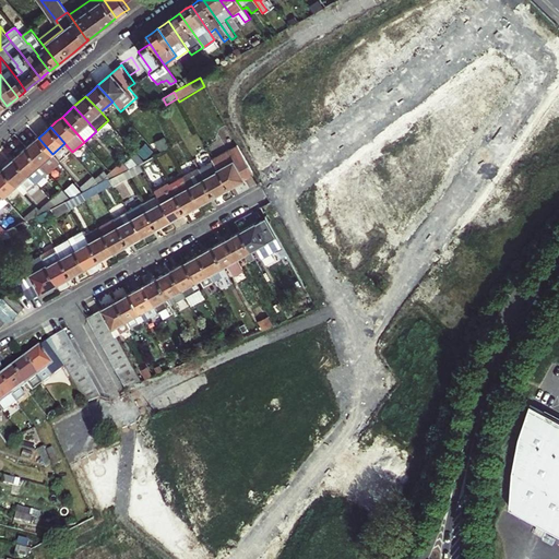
[(163,152),(171,147),(166,137),(157,141),(163,152)]
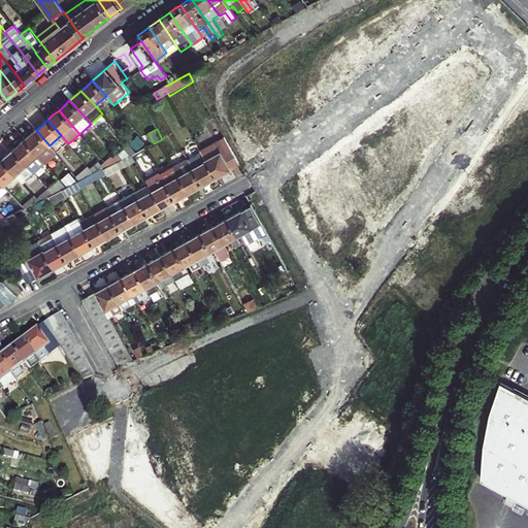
[(25,140),(38,155),(45,163),(57,154),(50,145),(36,130),(30,135),(25,140)]
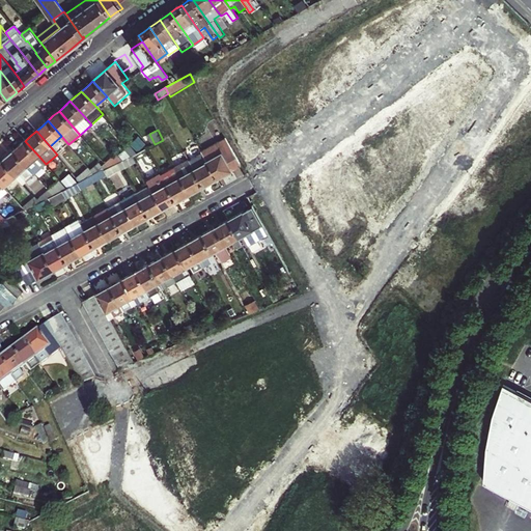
[(145,143),(140,137),(133,142),(139,148),(145,143)]
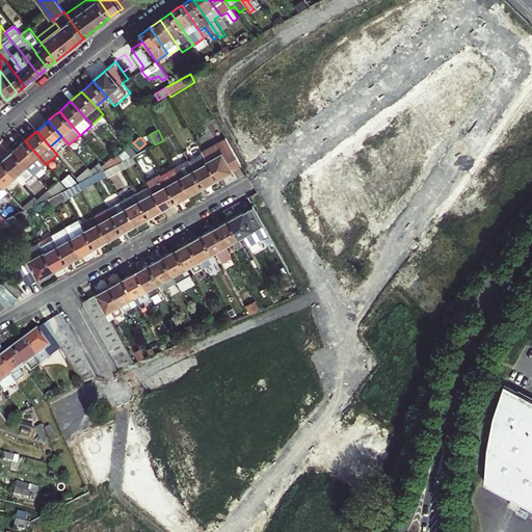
[(202,152),(207,161),(217,179),(227,174),(241,165),(225,137),(202,152)]
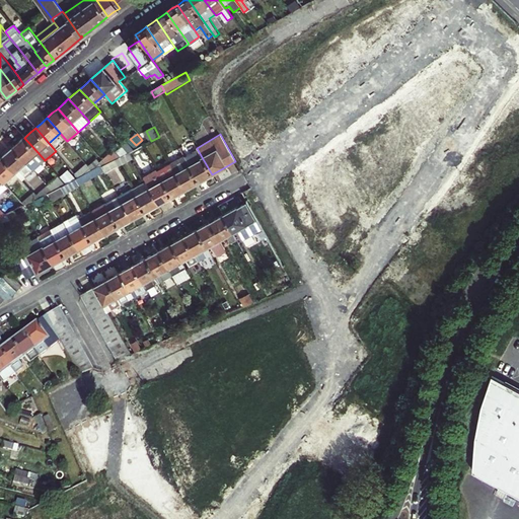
[(45,160),(38,152),(24,138),(18,143),(13,147),(33,170),(45,160)]
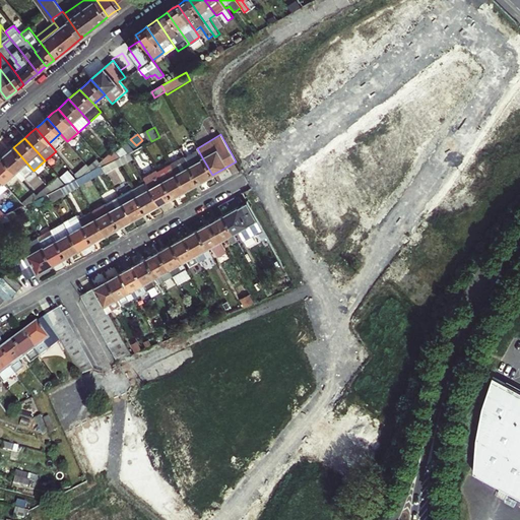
[(120,156),(130,152),(133,150),(126,141),(115,150),(120,156)]
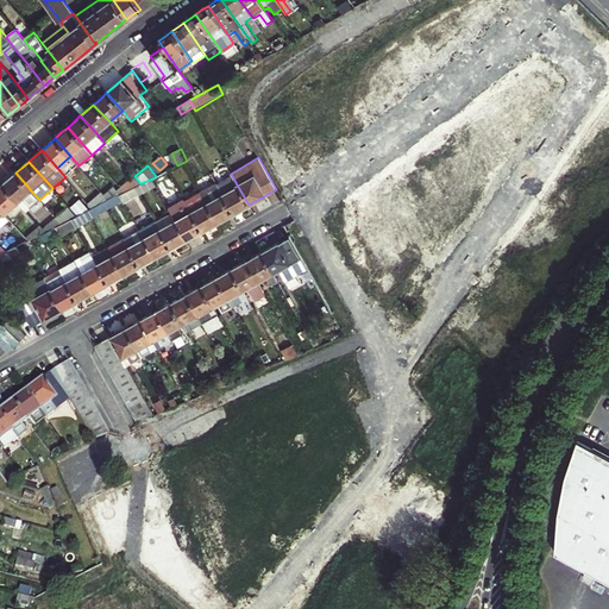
[(18,202),(26,212),(39,200),(16,173),(10,179),(2,184),(18,202)]
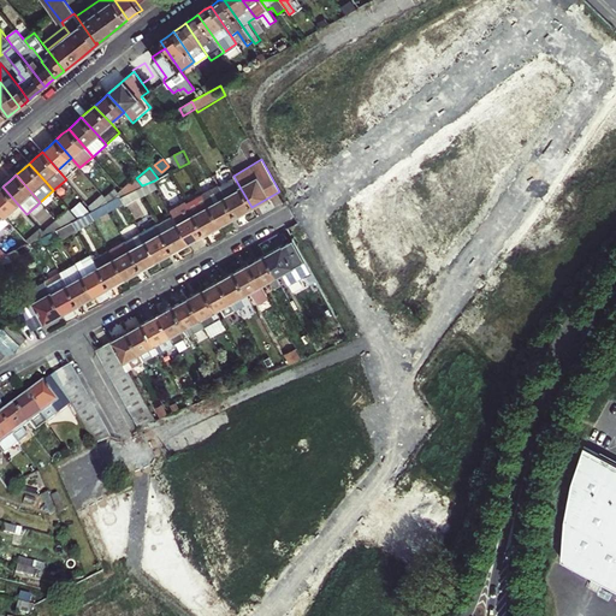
[(234,176),(218,185),(224,196),(240,187),(234,176)]
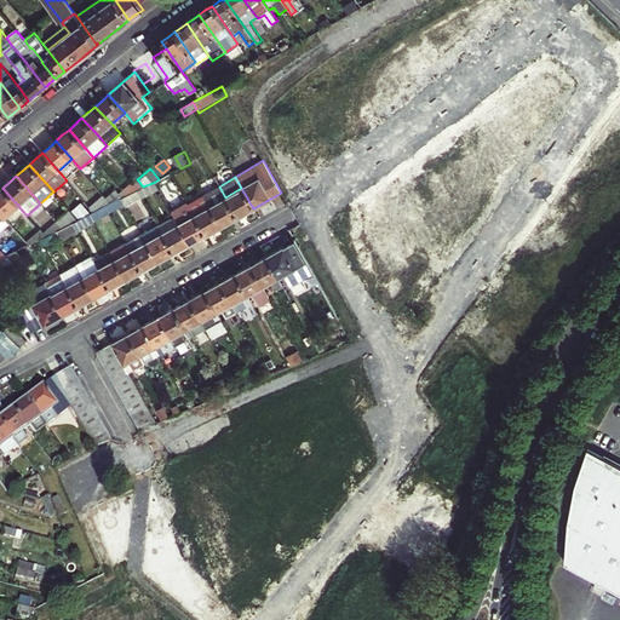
[(136,178),(122,190),(127,195),(138,190),(143,187),(137,179),(136,178)]
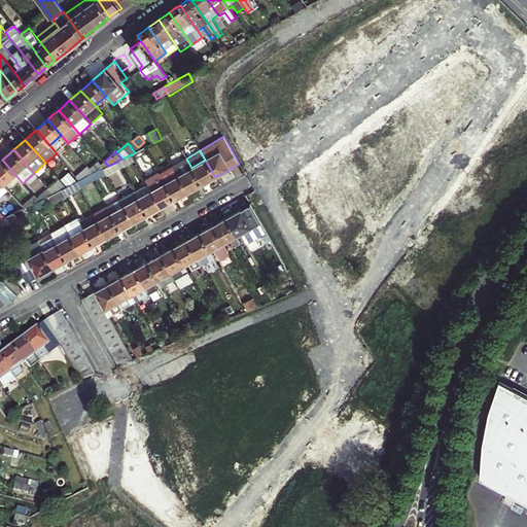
[(132,154),(121,159),(117,162),(121,169),(135,162),(132,154)]
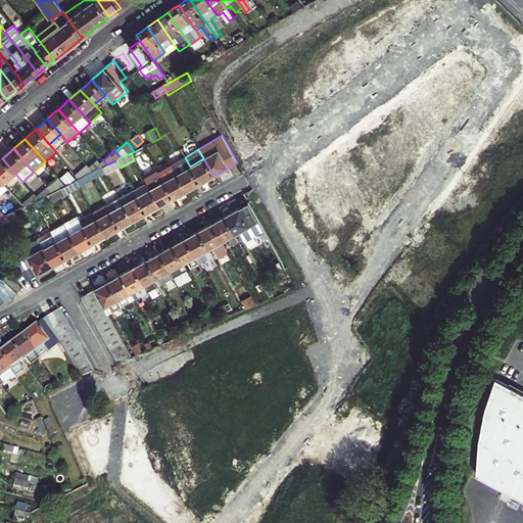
[(185,157),(172,164),(186,191),(193,187),(199,183),(190,167),(185,157)]
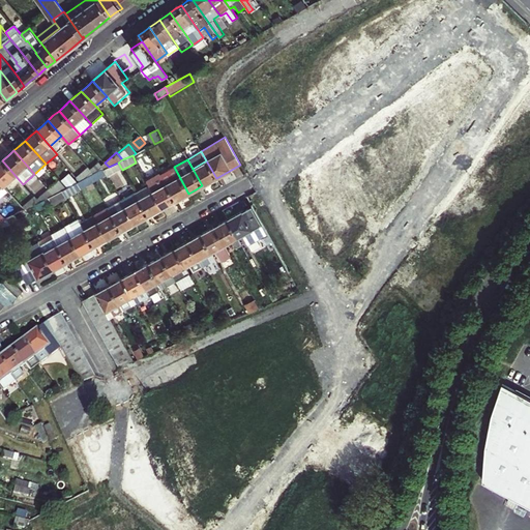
[(16,176),(2,160),(0,162),(0,179),(5,185),(16,176)]
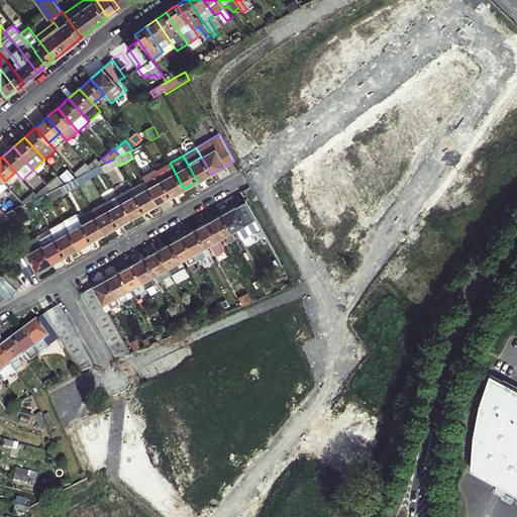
[(211,174),(201,157),(188,165),(197,181),(204,178),(211,174)]
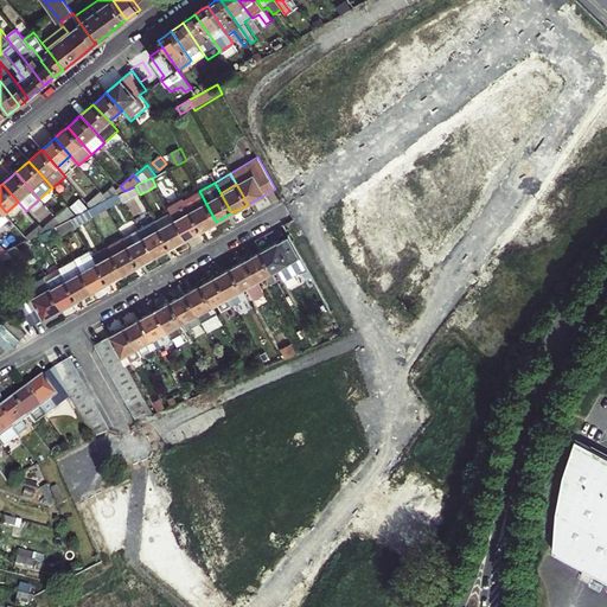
[(113,186),(104,195),(109,199),(119,193),(125,191),(120,186),(116,190),(113,186)]
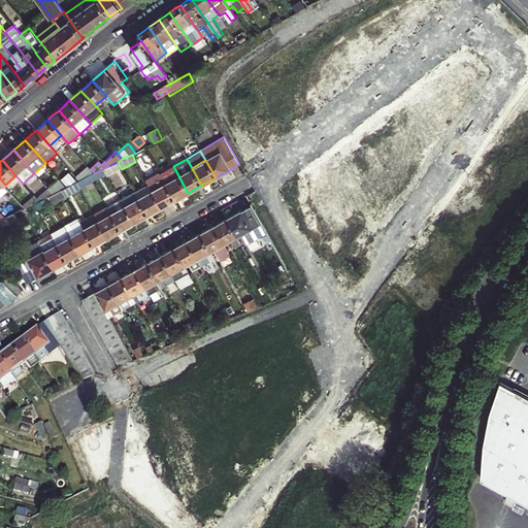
[(107,176),(122,169),(118,162),(108,166),(103,168),(105,172),(107,176)]
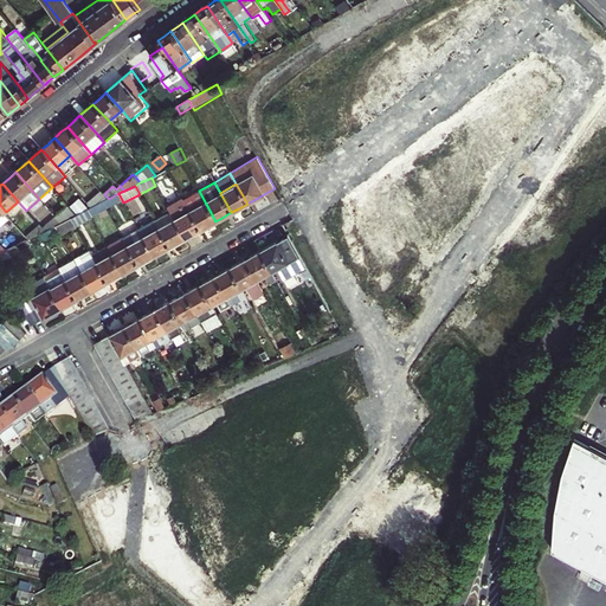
[(102,191),(89,202),(92,207),(103,201),(109,199),(104,194),(102,191)]
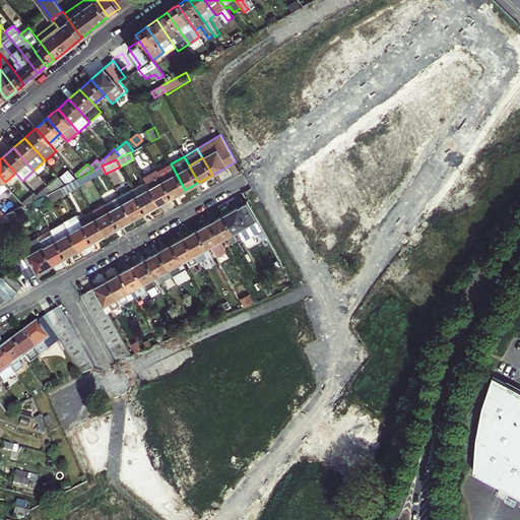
[(171,164),(157,171),(172,197),(179,193),(185,190),(171,164)]
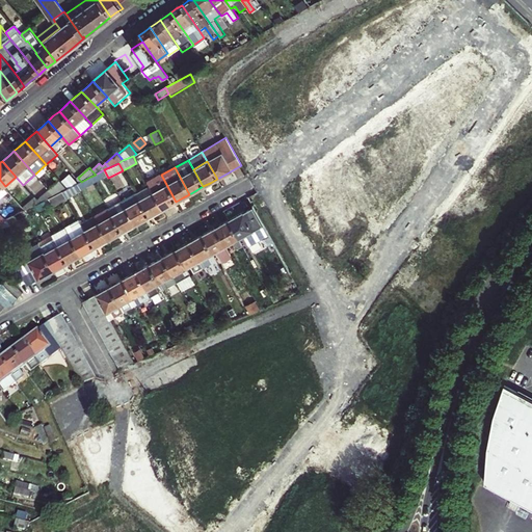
[(104,169),(96,175),(90,177),(92,181),(106,174),(104,169)]
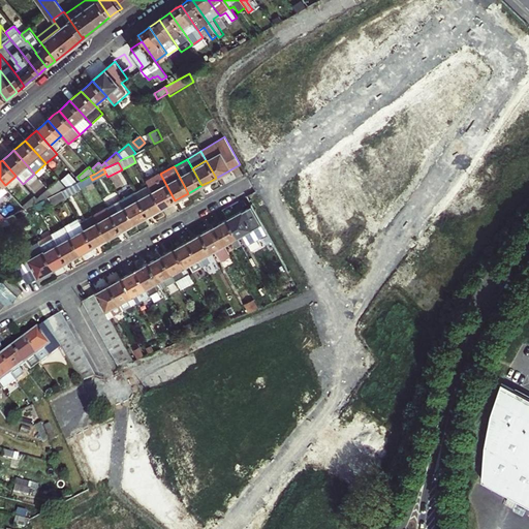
[(70,173),(63,180),(68,186),(76,179),(70,173)]
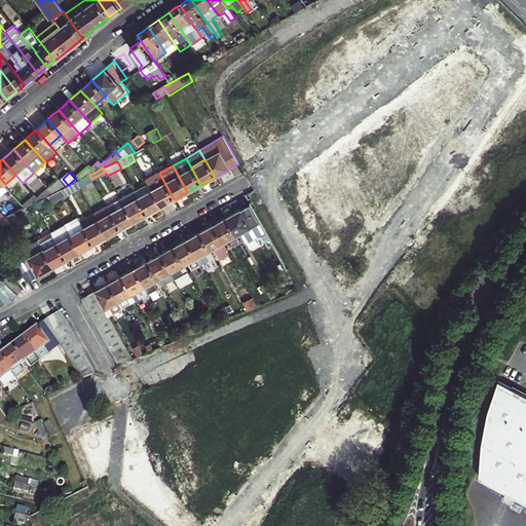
[(147,183),(151,190),(161,207),(168,202),(174,199),(159,173),(158,172),(146,180),(147,183)]
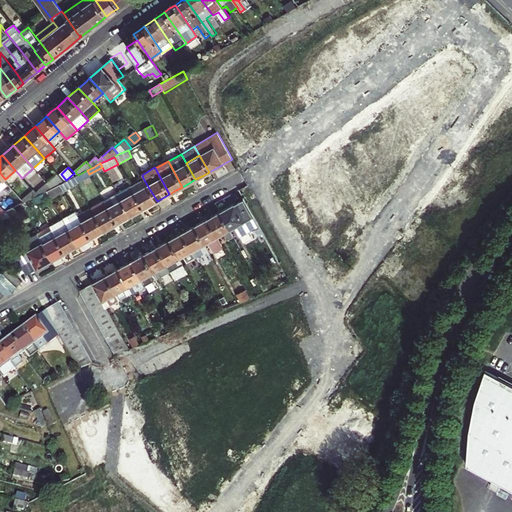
[(89,174),(87,170),(78,175),(74,177),(76,181),(89,175),(89,174)]
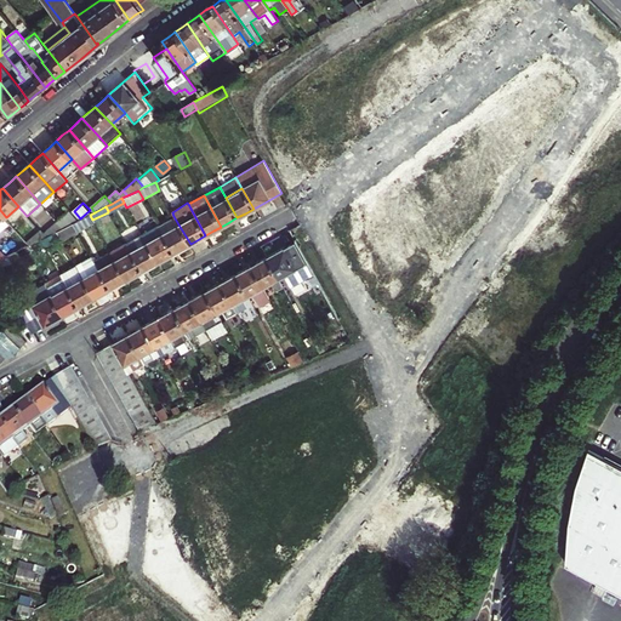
[(0,232),(11,223),(6,217),(0,210),(0,232)]
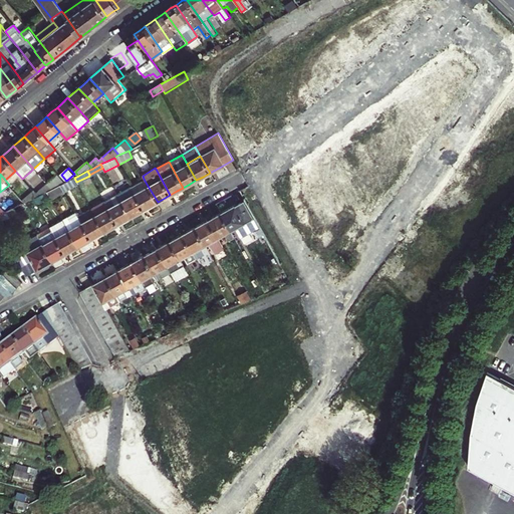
[(58,175),(47,185),(51,189),(60,185),(65,182),(58,175)]
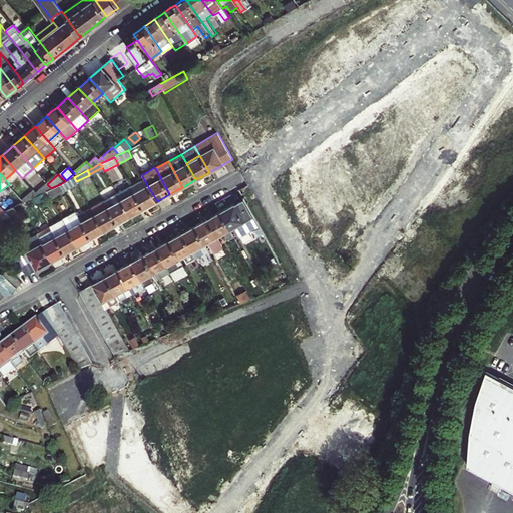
[(65,181),(60,184),(62,188),(76,182),(76,181),(74,177),(65,181)]
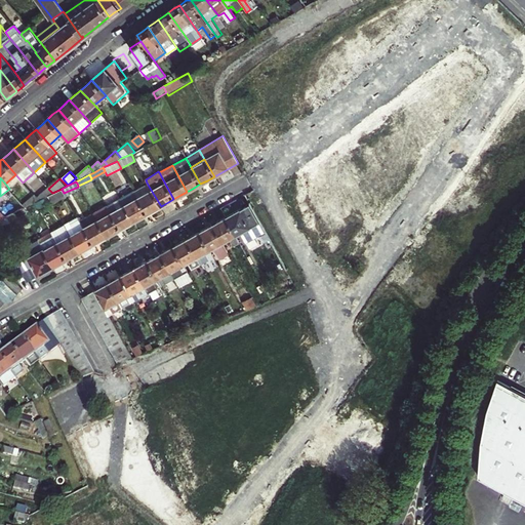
[(151,190),(147,183),(133,191),(137,197),(151,190)]
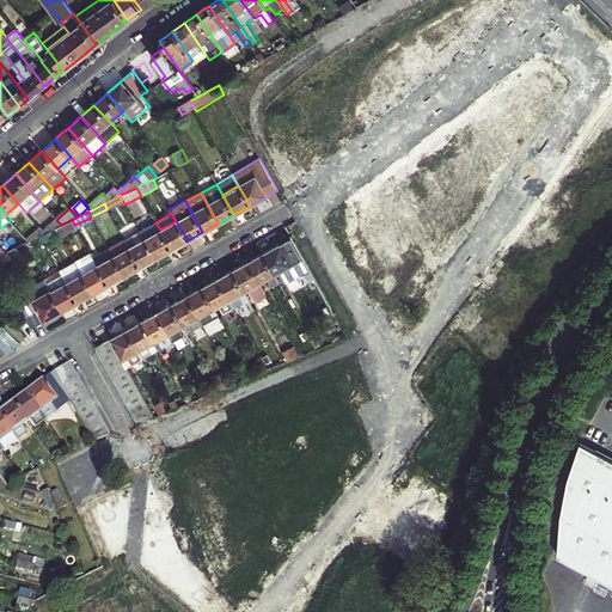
[(56,220),(43,232),(46,233),(56,228),(61,225),(56,220)]
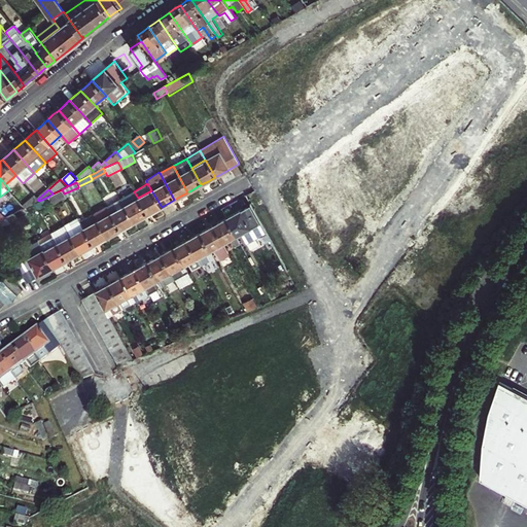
[(64,194),(62,189),(53,194),(48,197),(51,202),(65,196),(64,194)]
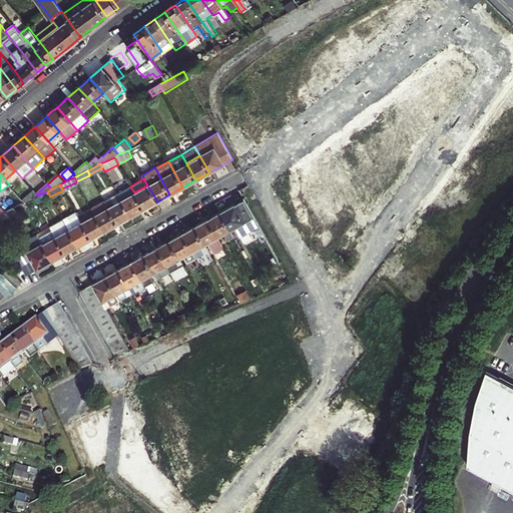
[(147,185),(134,192),(143,209),(150,205),(157,201),(147,185)]
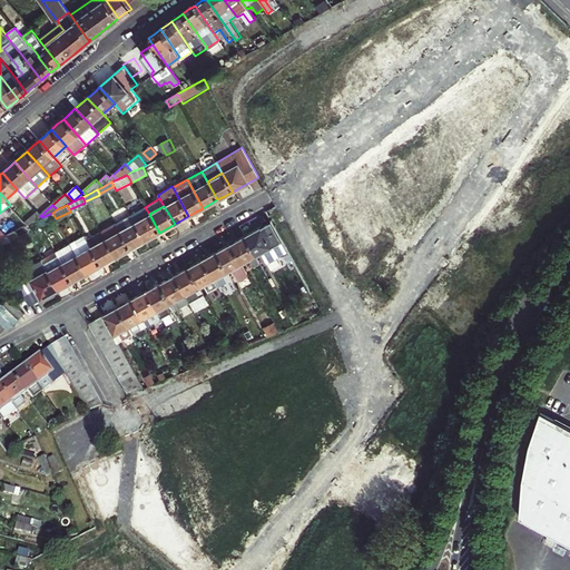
[(145,207),(130,215),(135,223),(149,214),(145,207)]
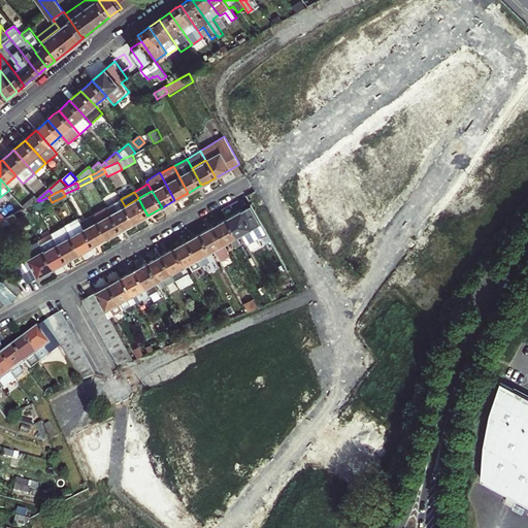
[(37,200),(35,197),(24,206),(26,208),(39,201),(37,200)]
